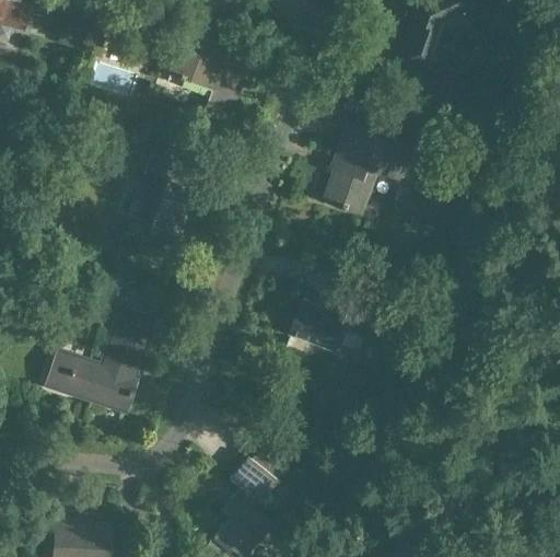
[(0,0),(0,28),(23,34),(31,6),(16,2),(16,0),(0,0)]
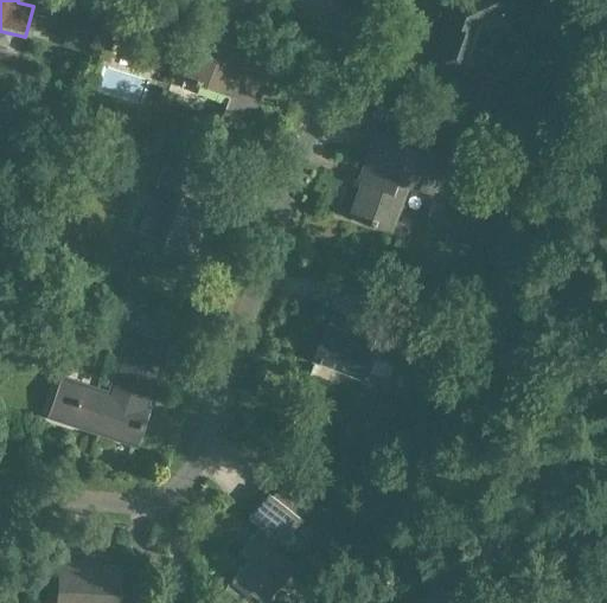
[(222,123),(249,134),(275,64),(202,37),(185,81),(231,98),(222,123)]
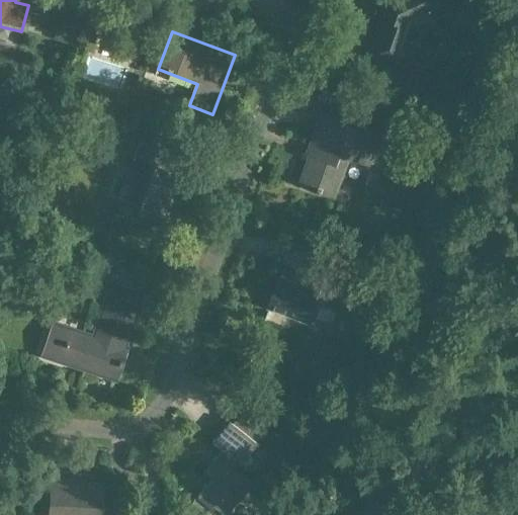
[(118,40),(114,53),(127,57),(132,45),(118,40)]
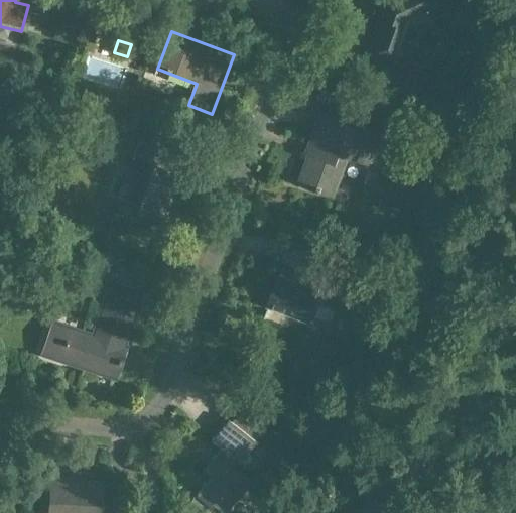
[(371,166),(381,138),(321,117),(308,153),(311,154),(300,185),(335,199),(349,158),(371,166)]
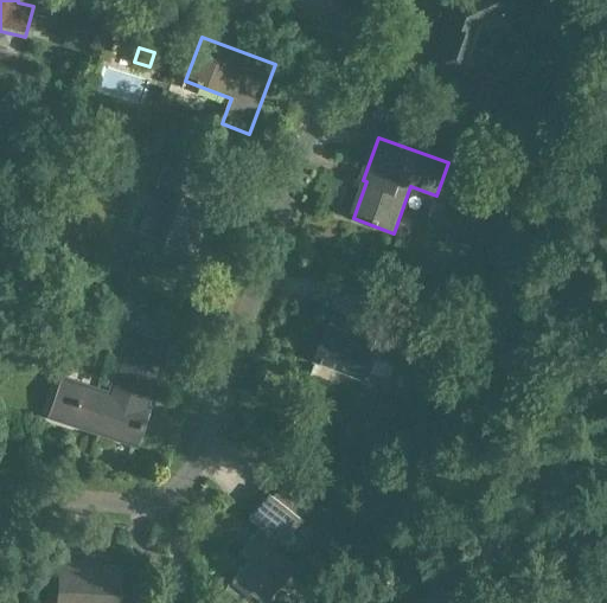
[(191,262),(205,223),(216,226),(222,211),(172,193),(179,174),(163,168),(151,200),(166,205),(151,247),(191,262)]
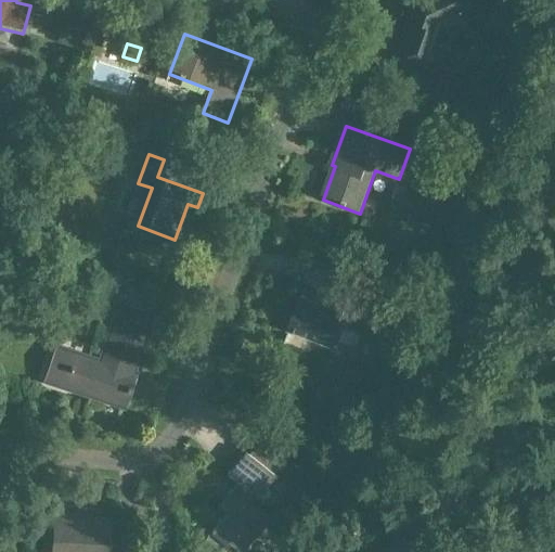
[(343,317),(347,305),(356,308),(361,294),(333,283),(327,297),(334,299),(328,311),(301,302),(291,333),(334,349),(346,318),(343,317)]
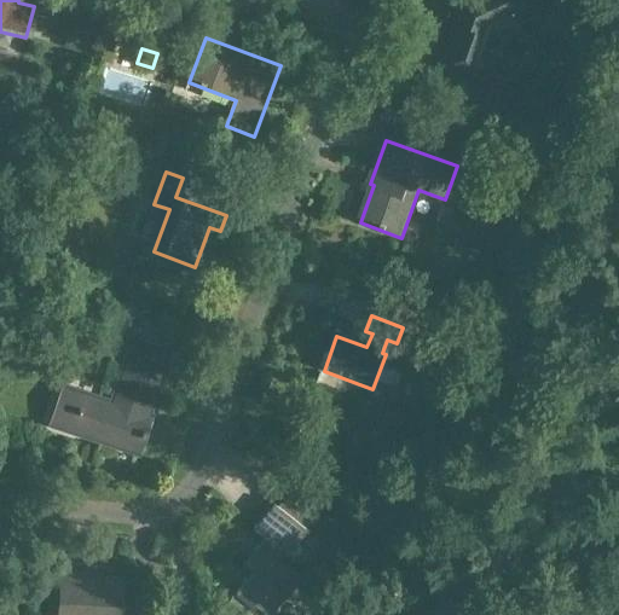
[(441,350),(464,359),(468,348),(445,340),(441,350)]
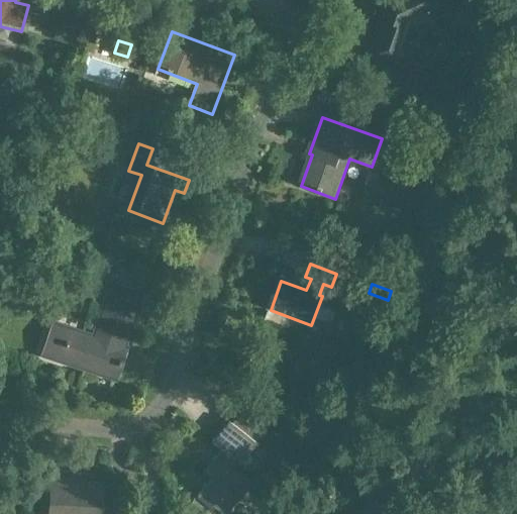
[(116,381),(126,349),(120,347),(124,336),(127,337),(141,295),(111,285),(104,305),(100,304),(89,337),(54,326),(42,357),(116,381)]
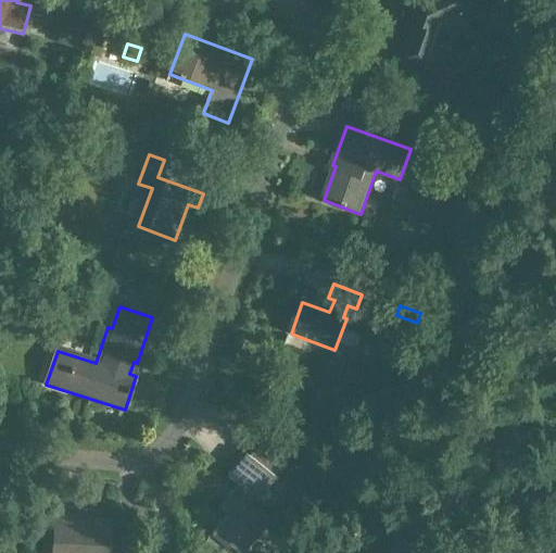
[(272,494),(267,491),(277,479),(247,454),(227,478),(238,487),(224,504),(223,504),(217,510),(227,518),(213,537),(214,538),(215,536),(237,552),(247,552),(254,544),(252,542),(269,522),(250,505),(254,500),(263,506),(272,494)]
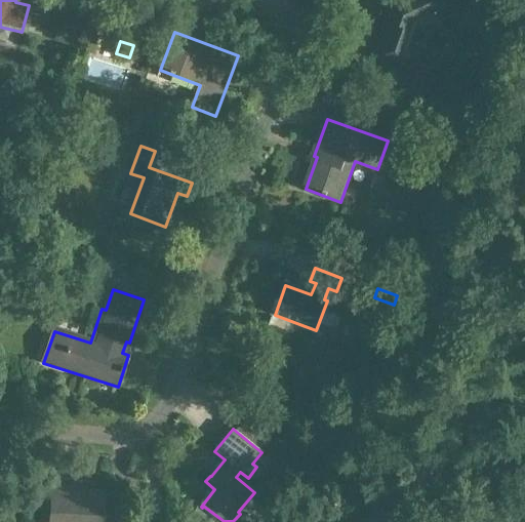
[(53,489),(50,521),(127,521),(127,520),(102,518),(104,492),(53,489)]
